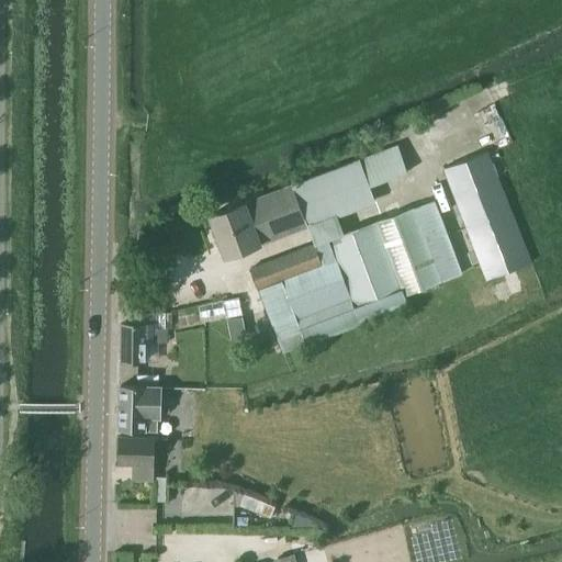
[(373,201),(369,187),(406,172),(396,146),(208,216),(223,257),(373,201)]
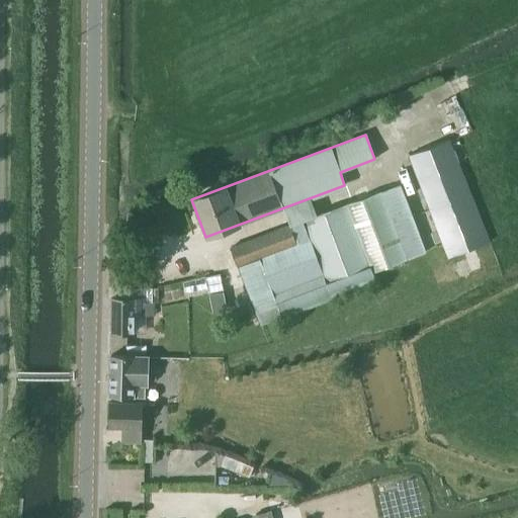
[(447,259),(489,243),(449,140),(407,156),(447,259)]
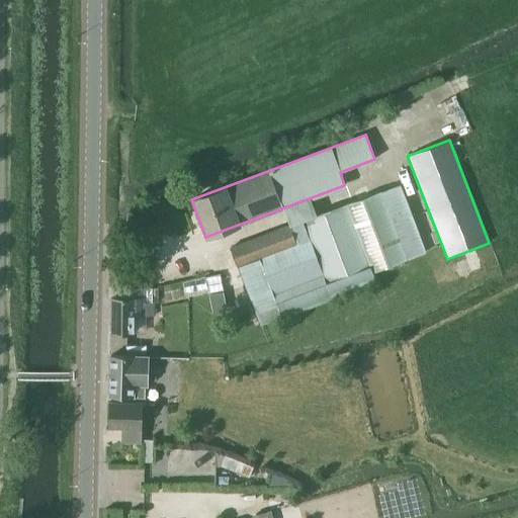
[(425,252),(399,183),(230,248),(259,325),(374,281),(371,272),(425,252)]
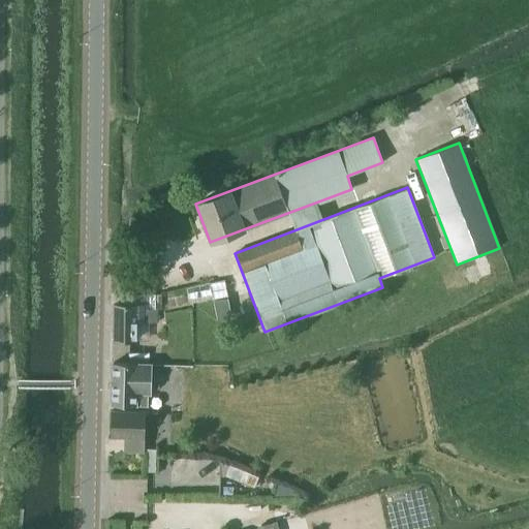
[(147,310),(147,293),(120,293),(120,305),(114,305),(114,340),(135,340),(135,322),(146,322),(146,310),(147,310)]
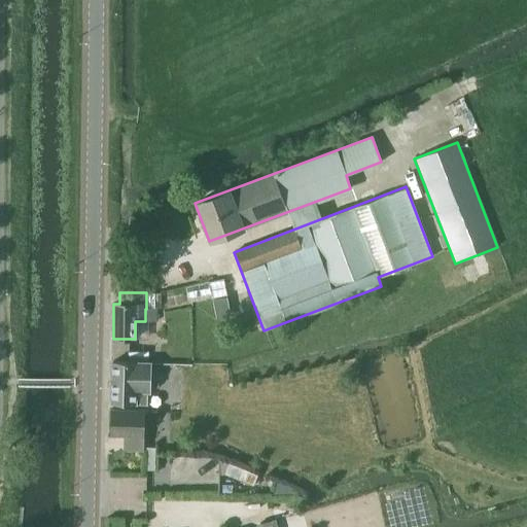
[(156,309),(146,309),(145,309),(145,321),(155,321),(156,309)]
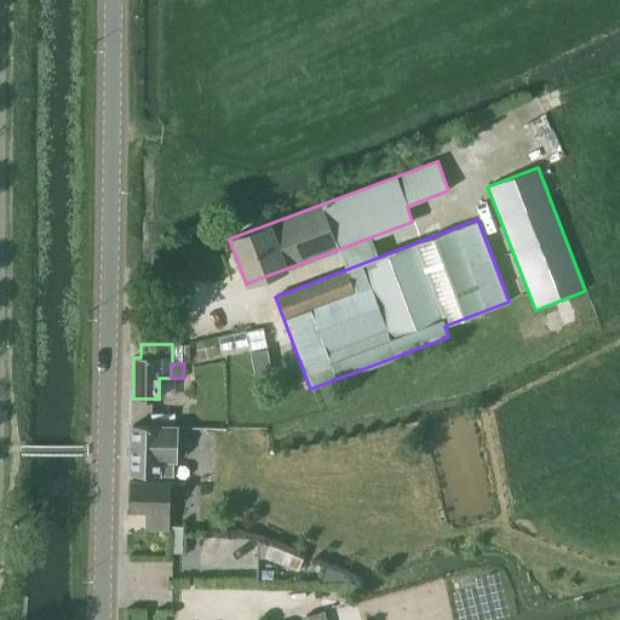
[(174,426),(132,425),(131,475),(173,476),(173,454),(184,455),(184,435),(174,435),(174,426)]
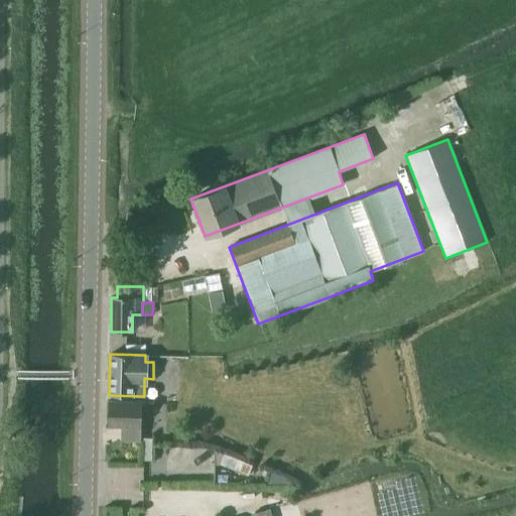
[(139,437),(140,400),(109,399),(108,421),(123,422),(123,437),(139,437)]
